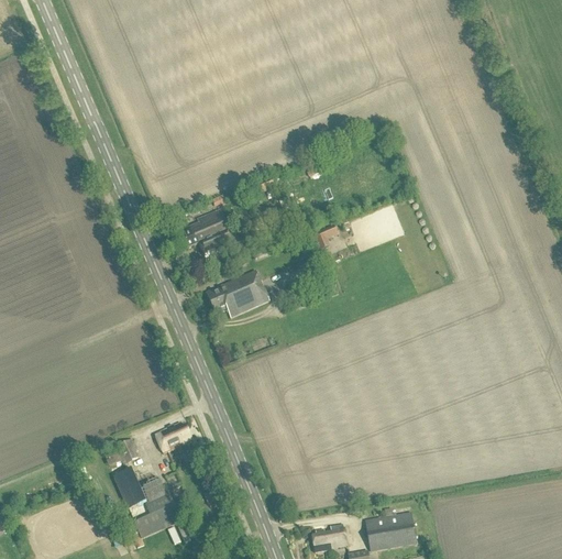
[(318,163),(306,168),(308,175),(321,171),(318,163)]
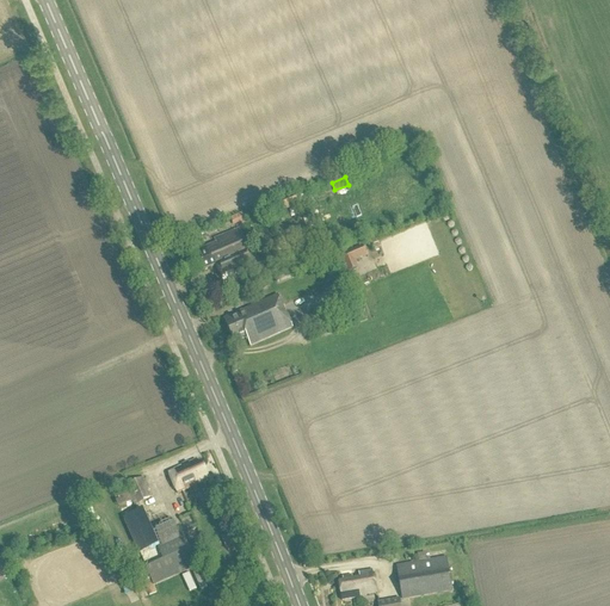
[(281,196),(284,206),(300,201),(295,190),(281,196)]
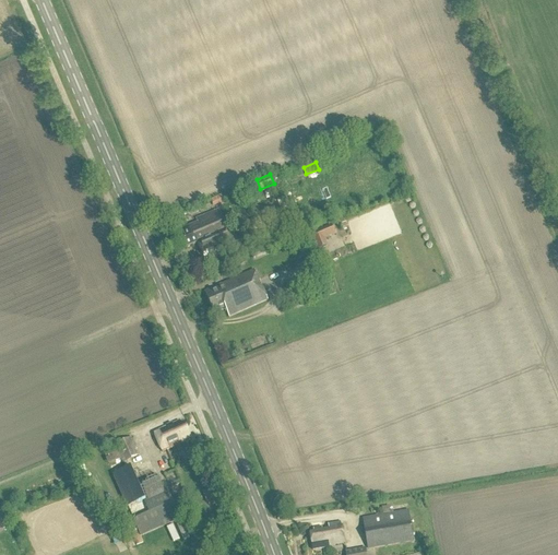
[(198,220),(179,228),(186,245),(198,240),(204,256),(235,243),(230,234),(220,207),(214,209),(196,216),(198,220)]
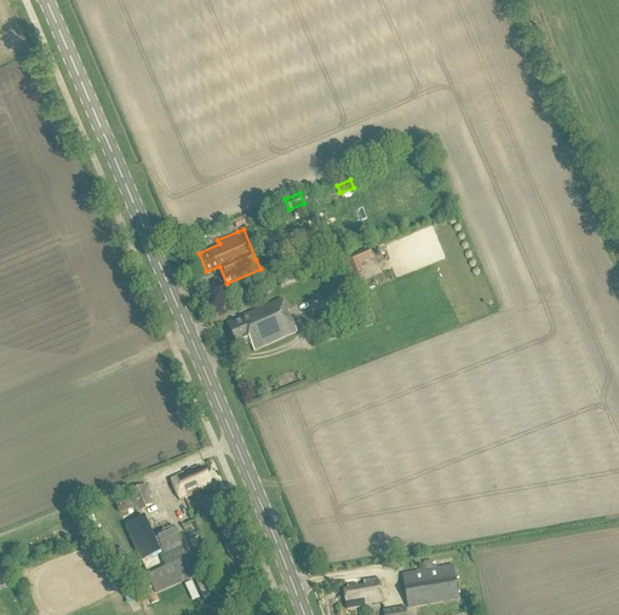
[(367,246),(344,257),(353,274),(362,270),(359,263),(371,257),(367,246)]
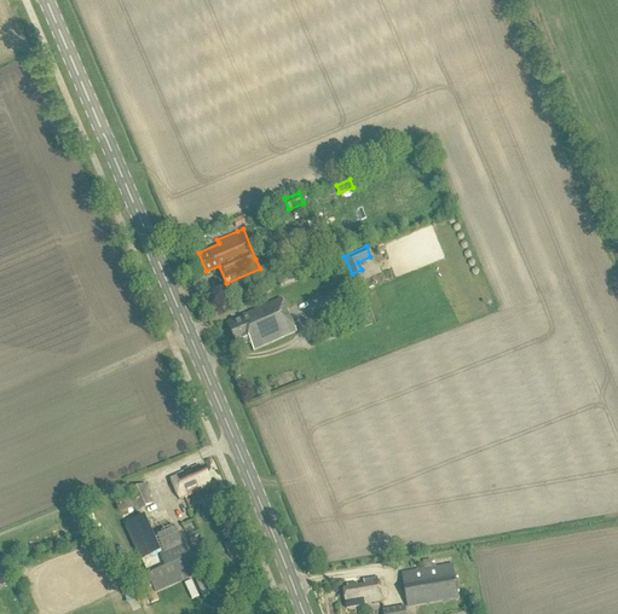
[(299,271),(278,279),(281,285),(301,277),(299,271)]
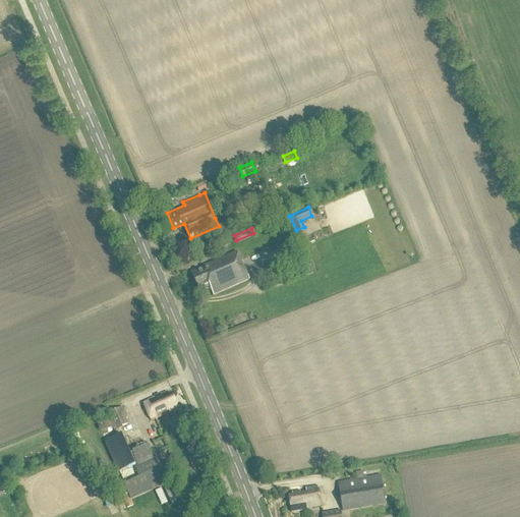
[(222,245),(219,238),(206,243),(209,250),(222,245)]
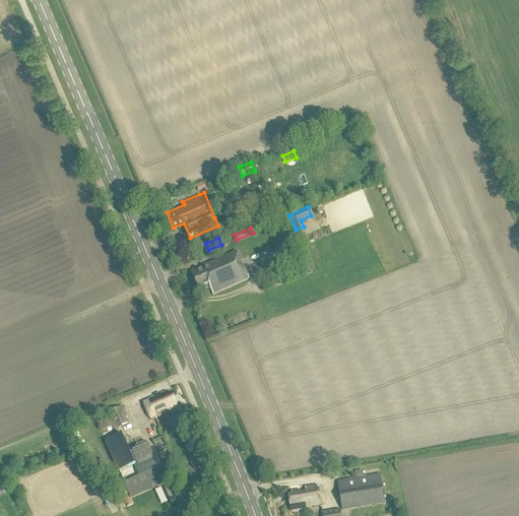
[(248,276),(237,250),(213,259),(190,268),(199,288),(209,284),(212,292),(248,276)]
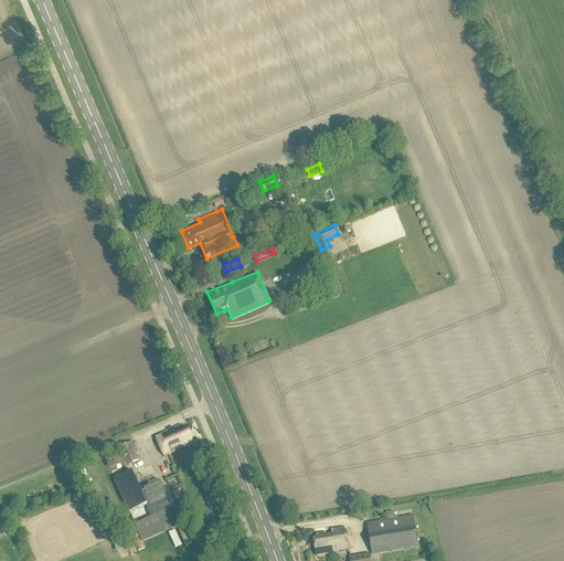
[(183,451),(181,446),(193,442),(187,426),(183,427),(181,422),(156,433),(165,454),(177,448),(178,454),(183,451)]
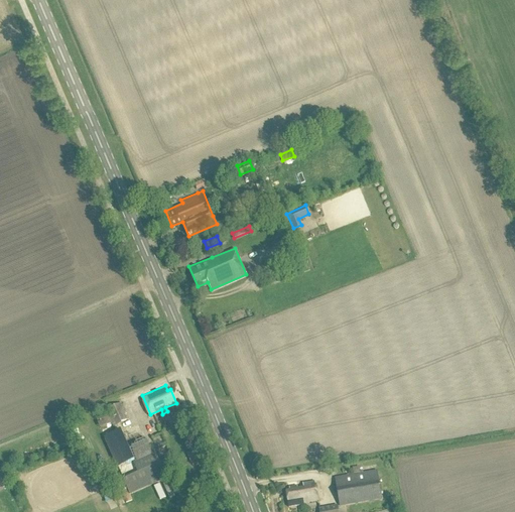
[(121,400),(108,407),(115,422),(128,416),(121,400)]
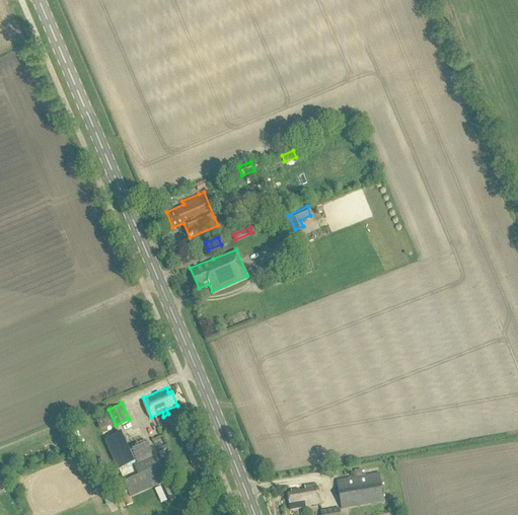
[(137,472),(124,479),(132,495),(163,481),(151,454),(135,462),(133,463),(137,472)]
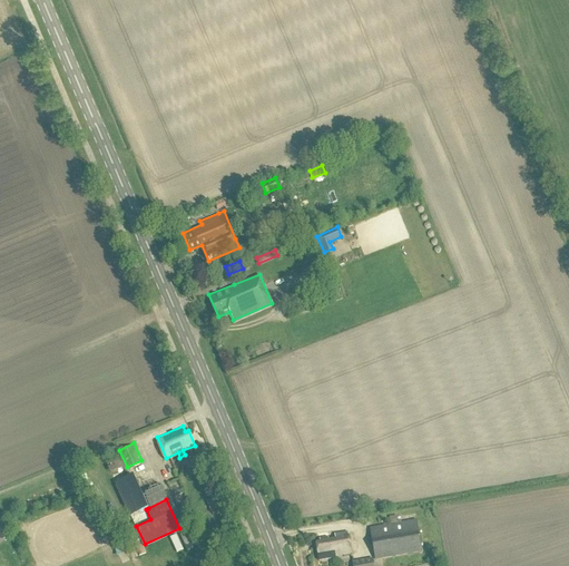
[(368,525),(373,558),(421,550),(415,517),(396,520),(390,521),(368,525)]
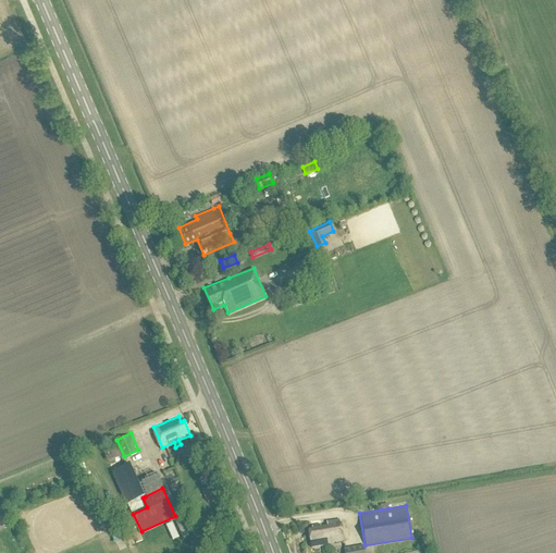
[(308,529),(311,545),(344,540),(340,519),(326,521),(328,526),(321,527),(321,524),(311,526),(312,529),(308,529)]
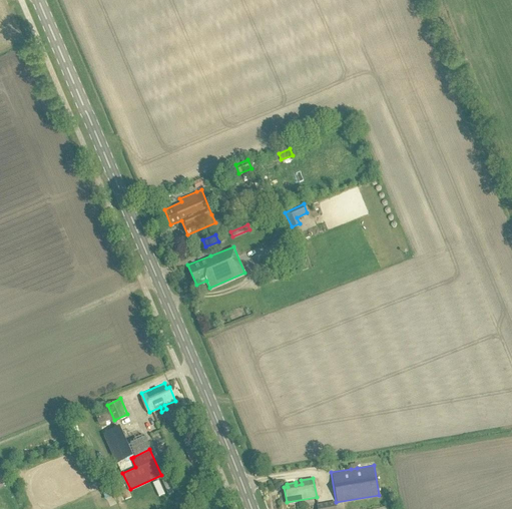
[(337,508),(335,499),(317,502),(317,508),(337,508)]
